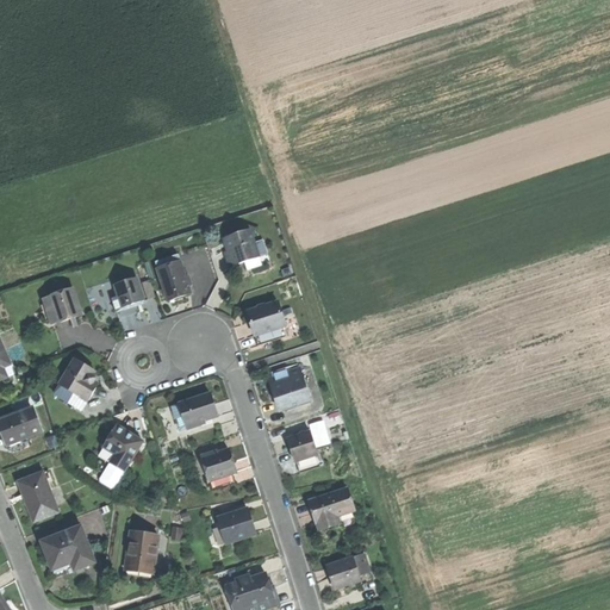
[(254,232),(228,240),(231,253),(226,254),(230,268),(242,265),(247,262),(262,259),(257,244),(254,232)]
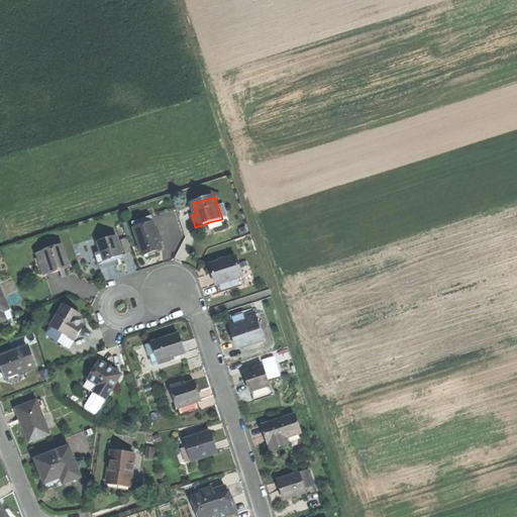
[(225,205),(218,207),(222,219),(229,216),(225,205)]
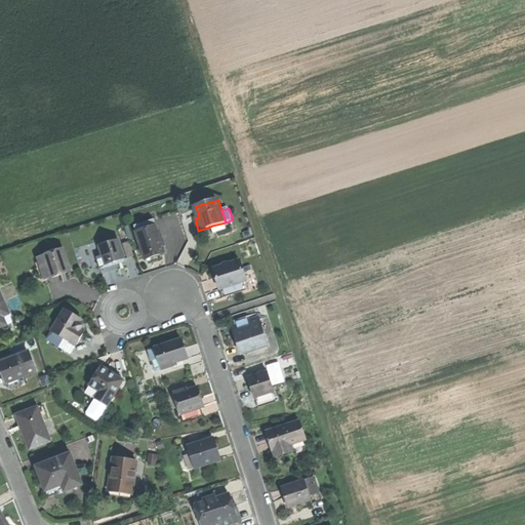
[(135,232),(137,235),(157,230),(155,220),(138,225),(139,231),(135,232)]
